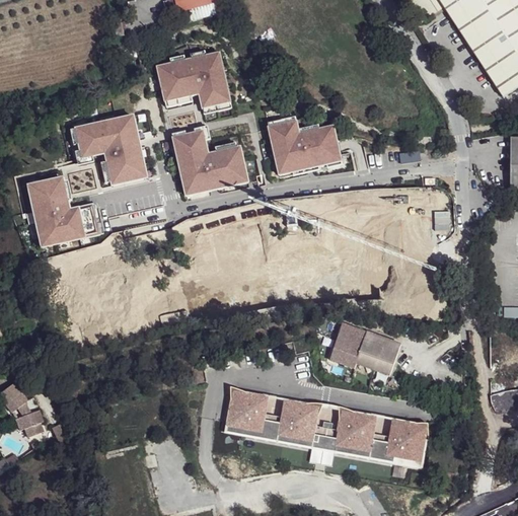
[(193,6),(196,17),(216,12),(216,13),(227,10),(224,0),(163,0),(169,23),(179,21),(176,10),(193,6)]
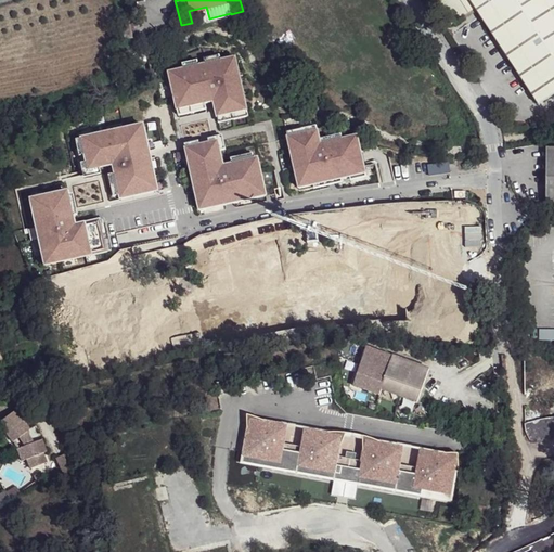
[(474,10),(540,104),(553,94),(553,0),(432,0),(451,27),(474,10)]
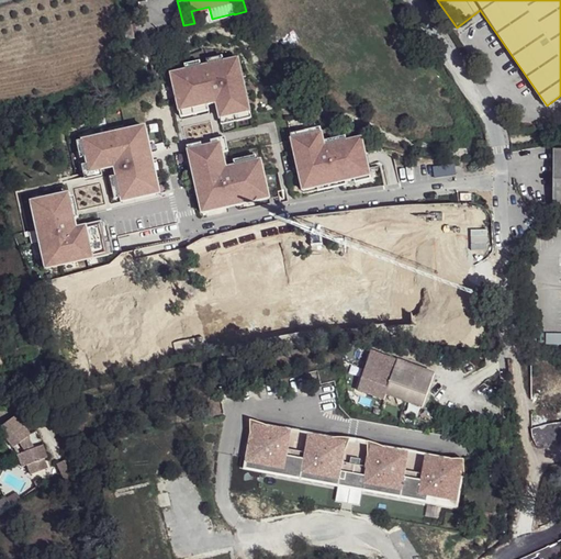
[(119,17),(122,37),(133,36),(130,14),(119,17)]
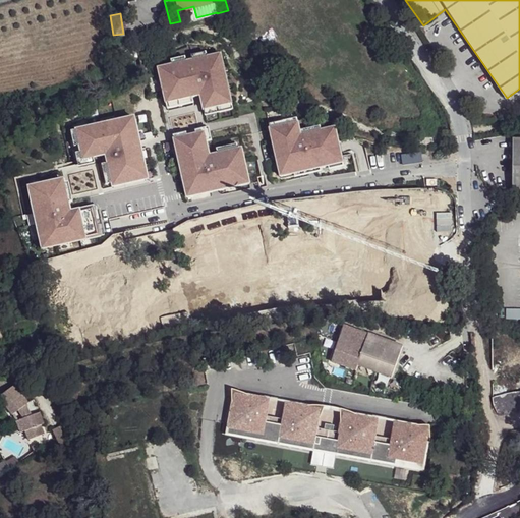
[(207,54),(206,49),(191,52),(192,58),(207,54)]
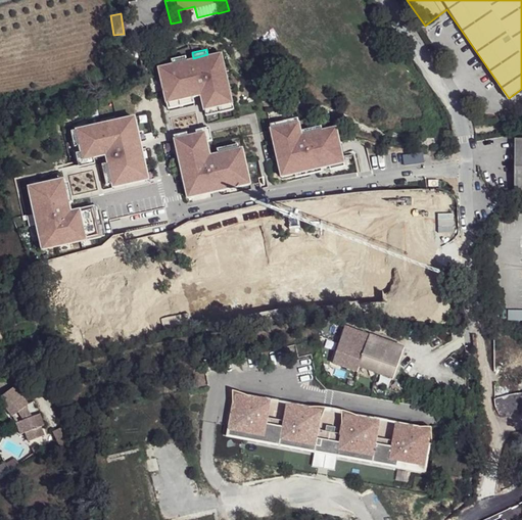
[(232,101),(221,51),(207,54),(193,58),(187,59),(173,62),(158,65),(161,78),(165,77),(168,84),(163,85),(167,100),(193,94),(194,94),(194,90),(200,89),(201,93),(204,107),(232,101)]
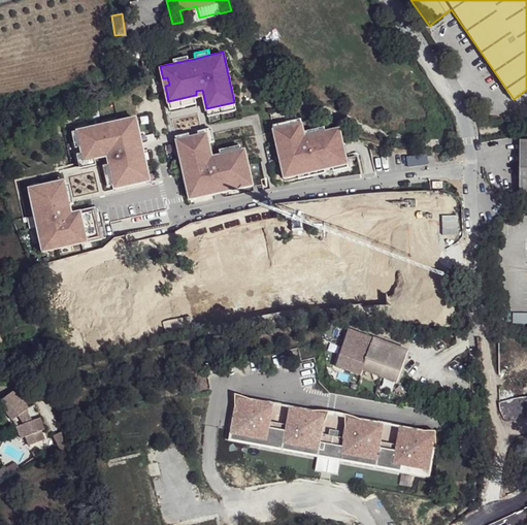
[(189,60),(188,55),(173,58),(174,63),(189,60)]
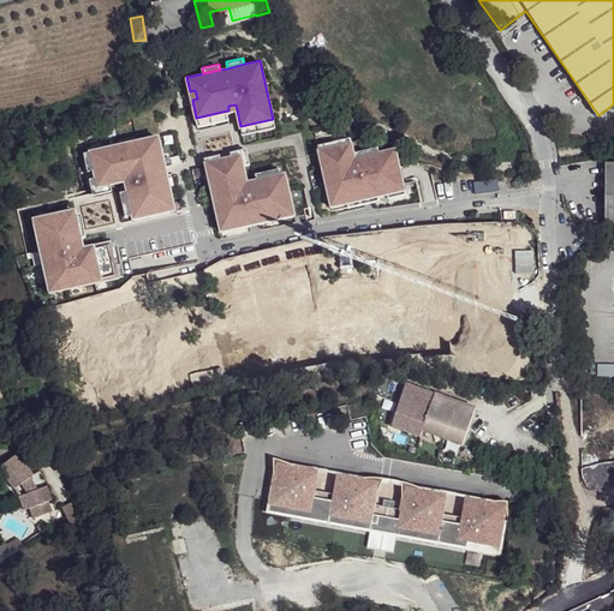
[(228,118),(227,111),(196,118),(197,124),(228,118)]
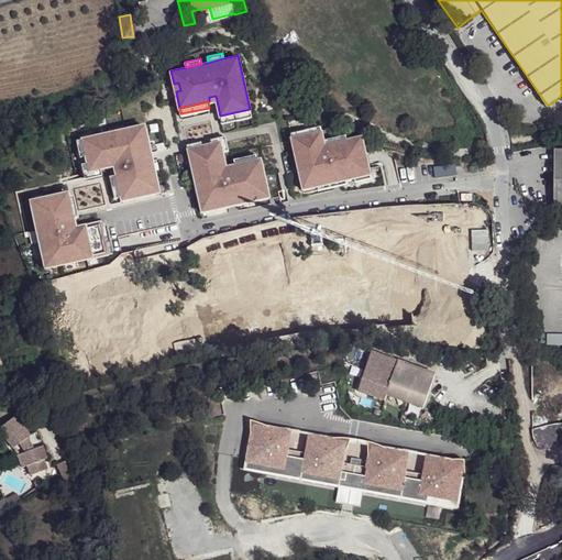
[(221,121),(251,114),(250,109),(220,116),(221,121)]
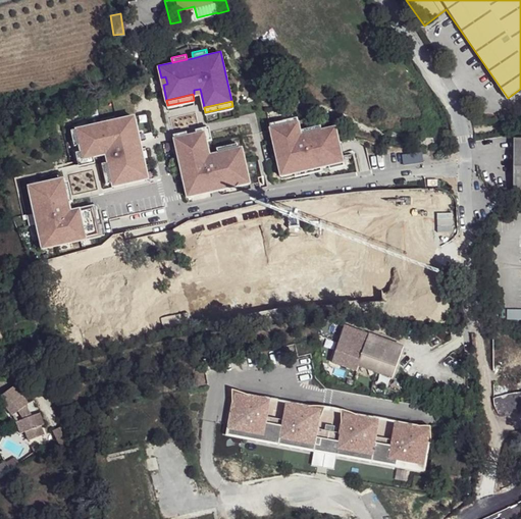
[(135,147),(133,140),(138,139),(133,114),(74,127),(77,143),(80,149),(82,157),(104,152),(106,160),(111,180),(111,184),(147,176),(140,146),(135,147)]
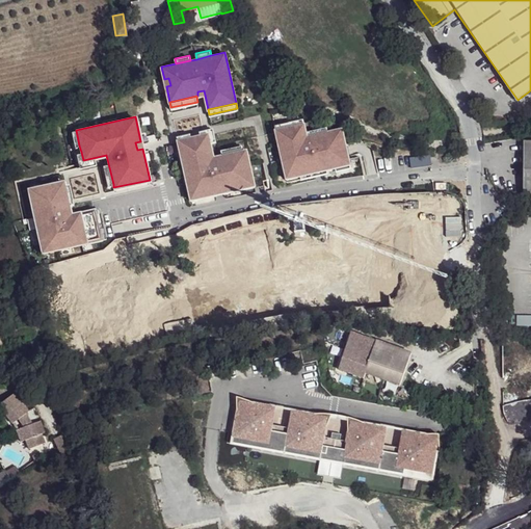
[(303,123),(302,117),(274,124),(275,129),(303,123)]
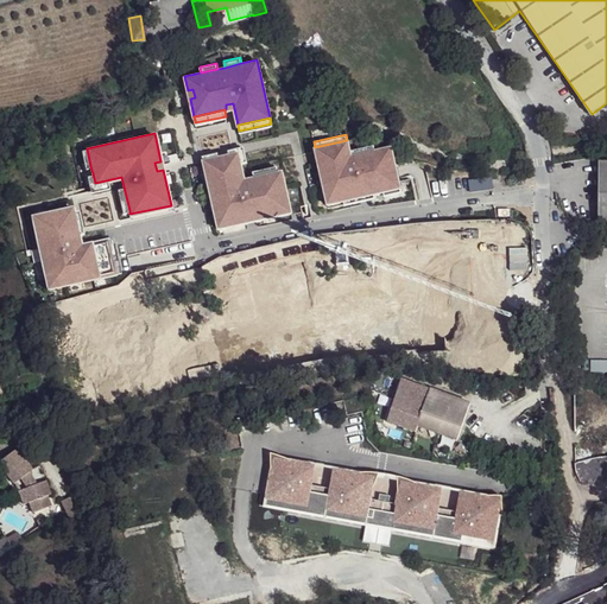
[(373,142),(372,137),(348,142),(349,148),(373,142)]
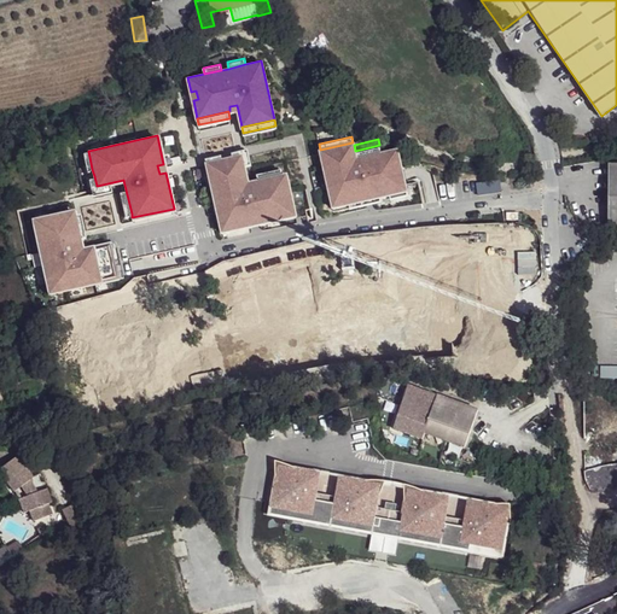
[(407,189),(401,164),(396,141),(355,151),(354,145),(353,142),(320,150),(326,174),(331,173),(333,183),(327,185),(332,205),(349,202),(366,198),(364,191),(372,189),(373,197),(379,196),(389,193),(407,189)]
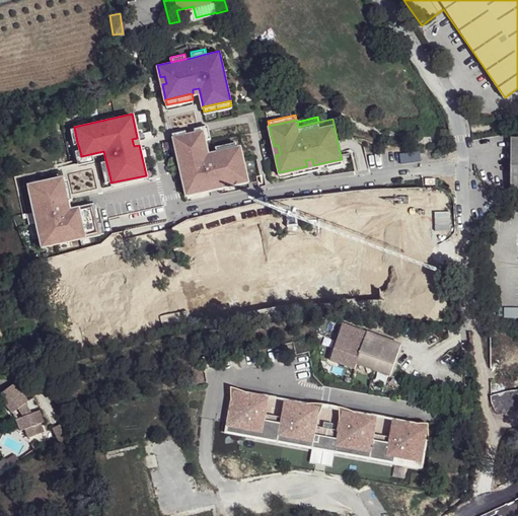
[(211,137),(208,124),(195,127),(195,131),(203,130),(205,138),(211,137)]
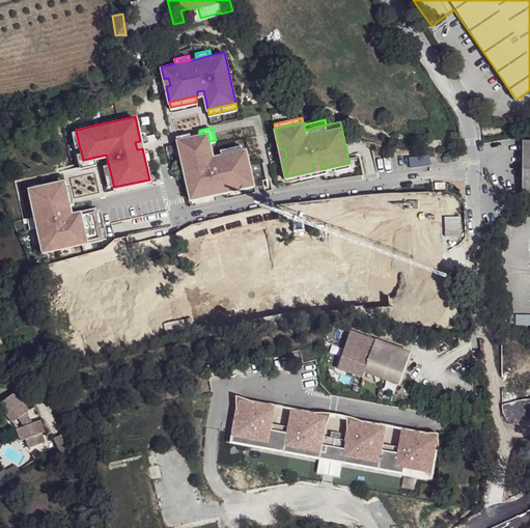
[(79,145),(76,130),(71,131),(75,146),(79,145)]
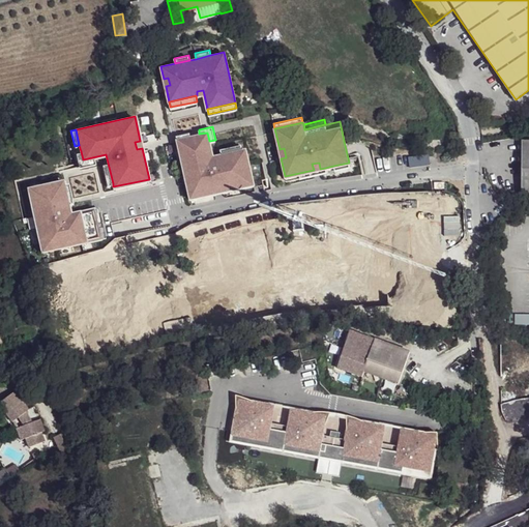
[(246,172),(244,164),(248,163),(245,148),(242,149),(222,153),(213,155),(207,133),(199,134),(190,136),(177,139),(190,198),(215,193),(214,186),(221,184),(223,191),(254,183),(251,172),(246,172)]
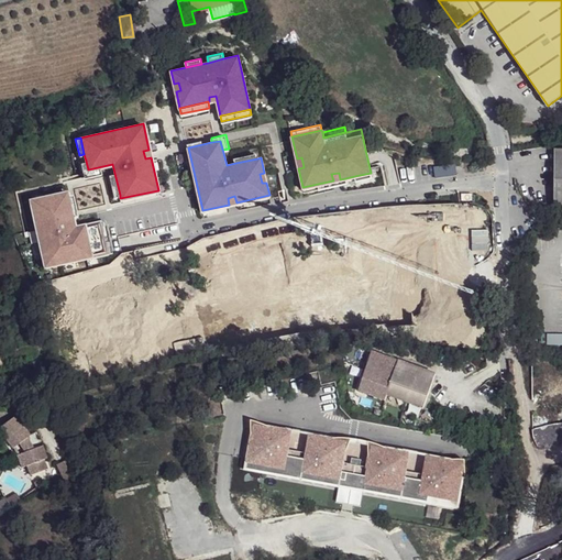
[(561,144),(555,145),(552,205),(561,204),(561,144)]
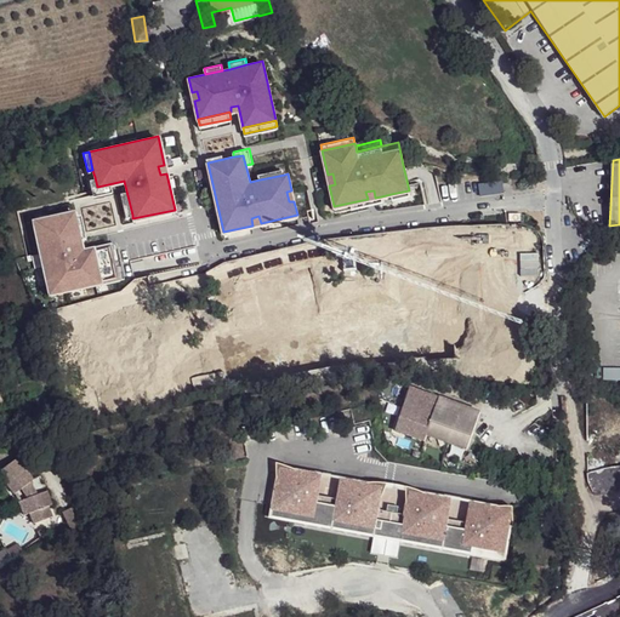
[(284,175),(283,169),(257,173),(260,180),(284,175)]
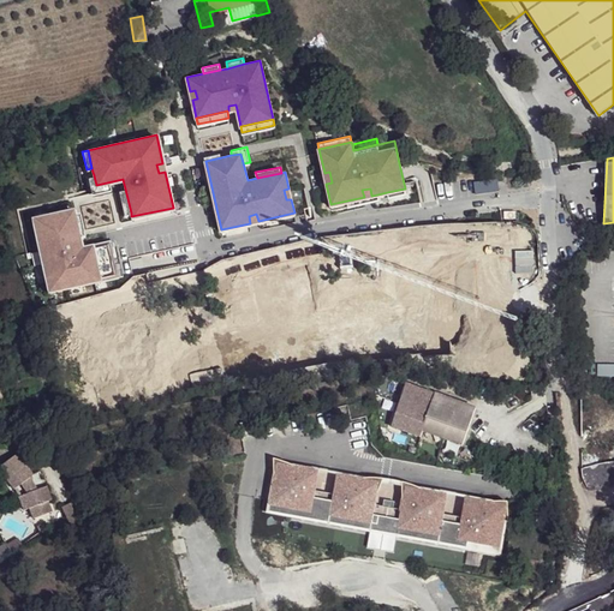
[(96,185),(94,175),(88,177),(91,192),(111,189),(108,181),(96,185)]
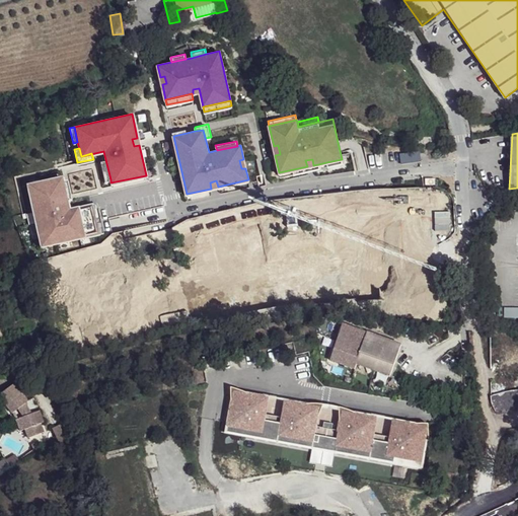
[(399,161),(419,160),(419,151),(398,152),(399,161)]
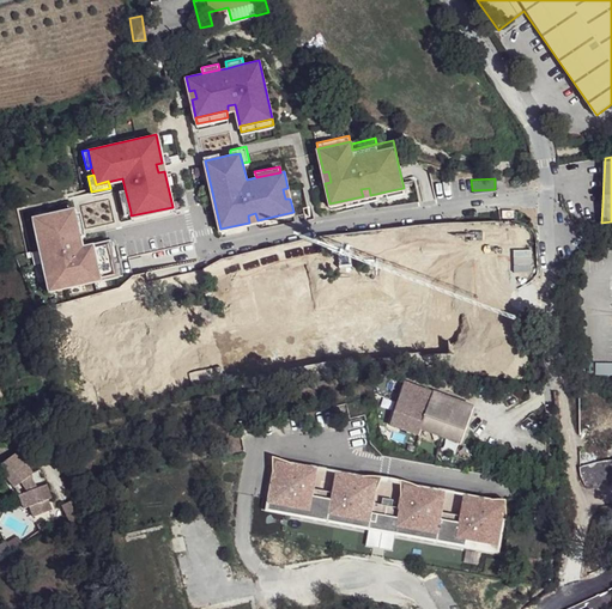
[(131,212),(125,188),(119,189),(123,213),(131,212)]
